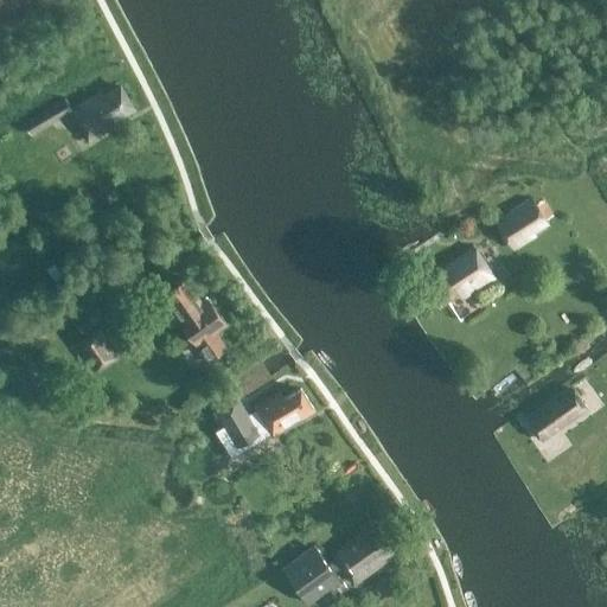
[(68,101),(25,126),(33,139),(76,113),(93,141),(114,128),(110,122),(134,108),(121,87),(103,97),(101,94),(72,110),(68,101)]
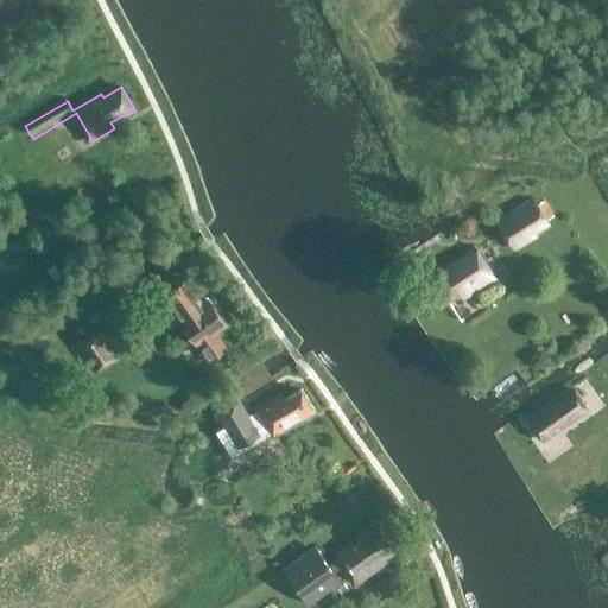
[(533,197),(495,222),(514,252),(537,238),(536,234),(550,225),(533,197)]
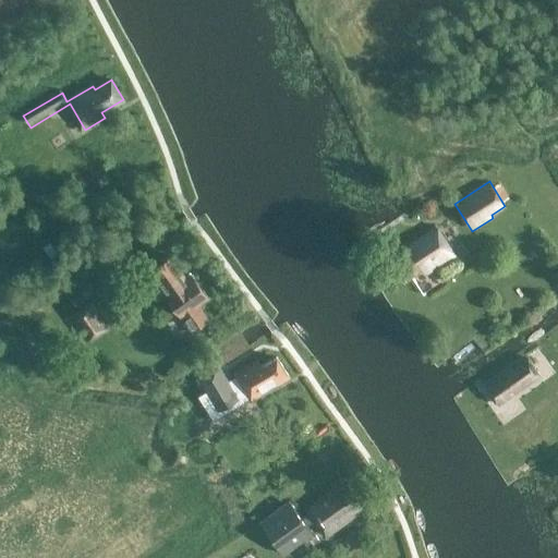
[(389,261),(404,282),(433,264),(436,268),(455,256),(436,229),(389,261)]
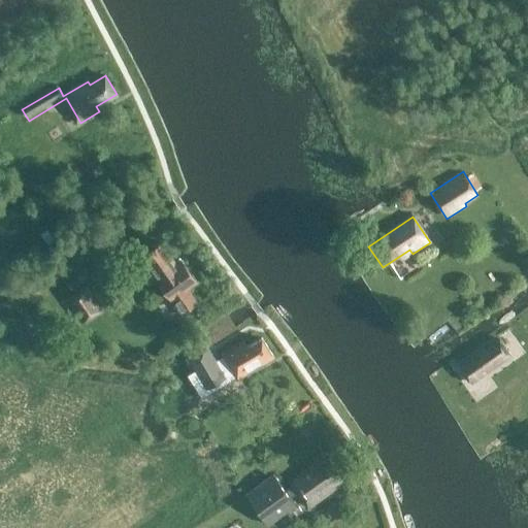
[(161,240),(133,261),(151,284),(156,281),(180,315),(183,314),(197,303),(187,289),(193,285),(194,284),(196,282),(182,262),(177,264),(161,240)]
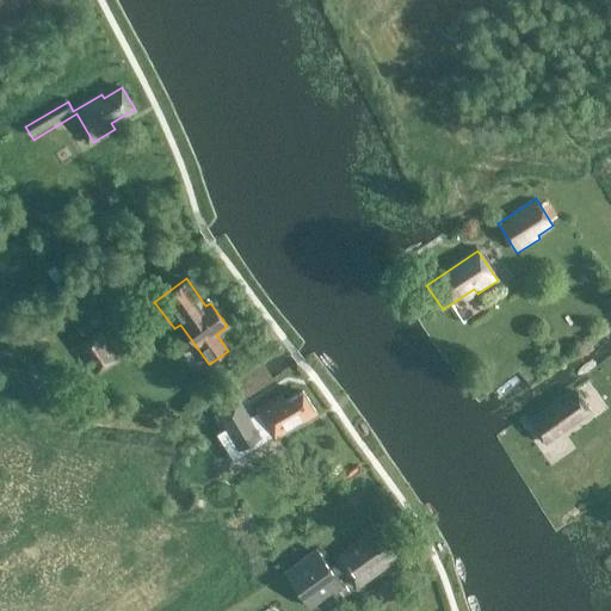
[(75,333),(82,343),(98,332),(91,322),(75,333)]
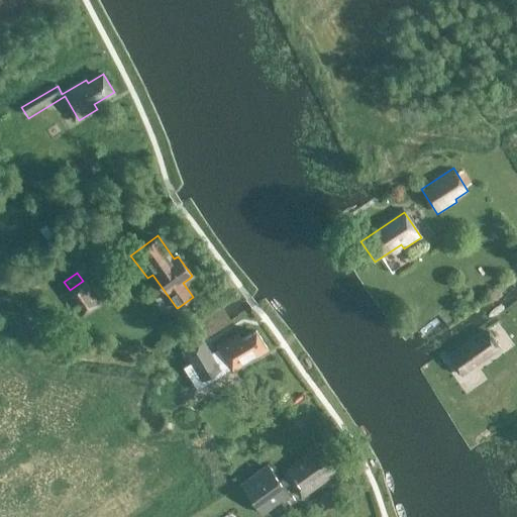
[(85,281),(83,281),(70,290),(64,294),(82,318),(101,304),(85,281)]
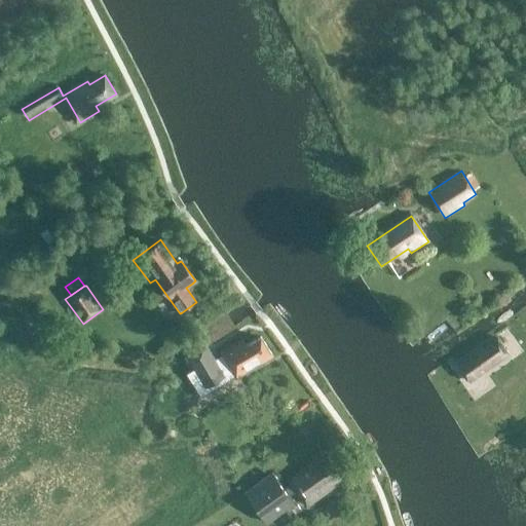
[(494,335),(455,364),(470,384),(510,355),(494,335)]
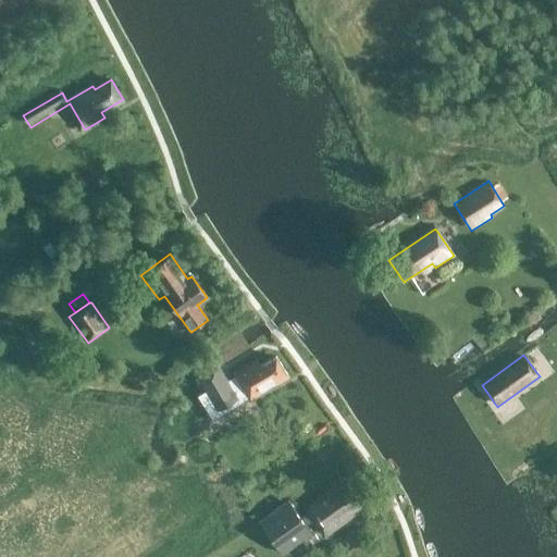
[(198,398),(208,415),(234,399),(234,398),(245,391),(251,400),(287,376),(275,357),(260,367),(257,361),(235,375),(236,378),(225,384),(224,383),(198,398)]
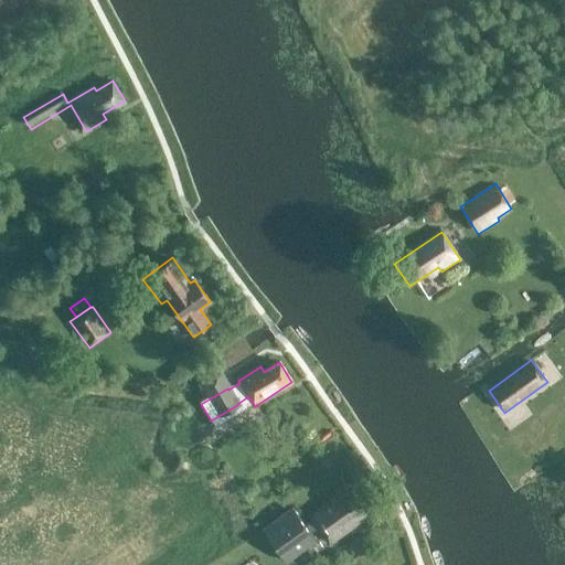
[(311,535),(319,530),(330,545),(353,529),(350,524),(365,513),(350,491),(311,520),(312,521),(305,526),(291,508),(262,530),(286,564),(316,542),(311,535)]
